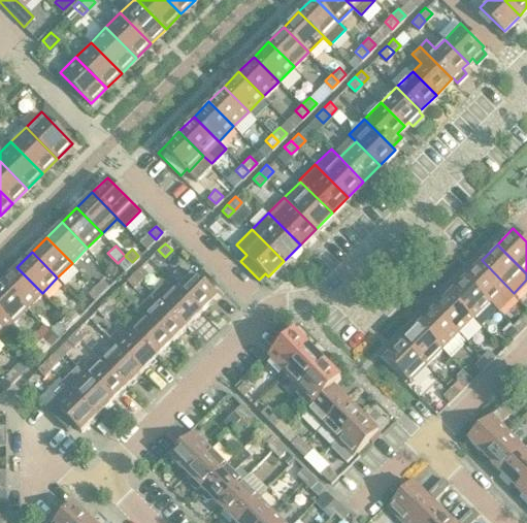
[(125,270),(132,262),(125,256),(118,263),(125,270)]
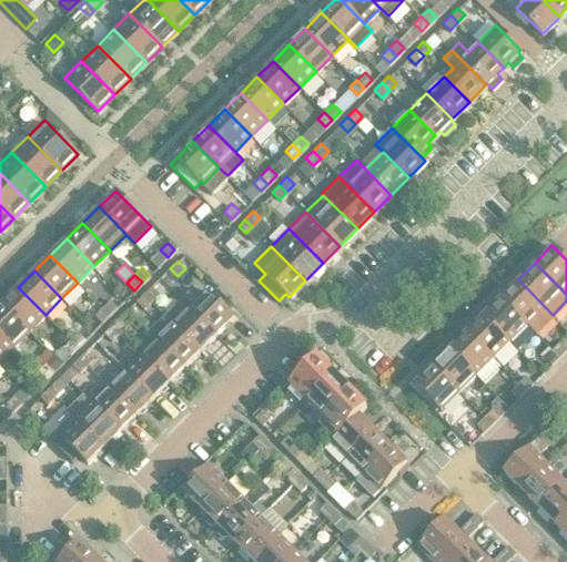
[(518,279),(500,297),(526,323),(536,333),(536,331),(553,315),(518,279)]
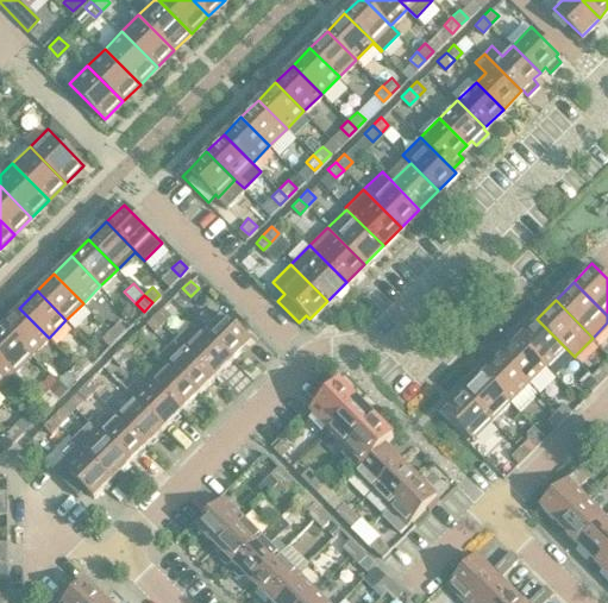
[(155,314),(163,322),(170,315),(162,307),(155,314)]
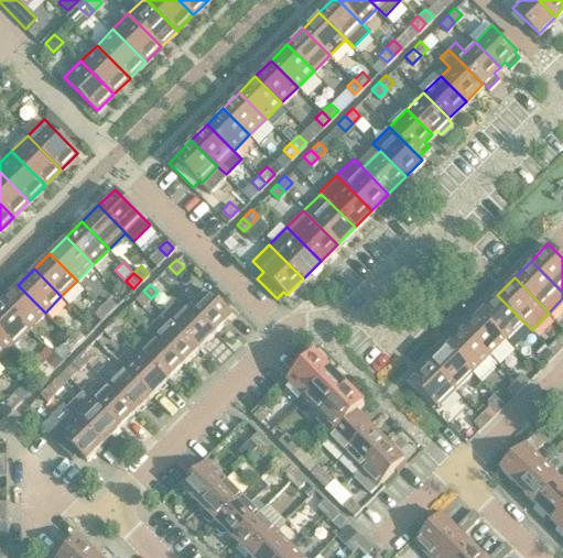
[(29,328),(45,313),(18,285),(1,302),(29,328)]
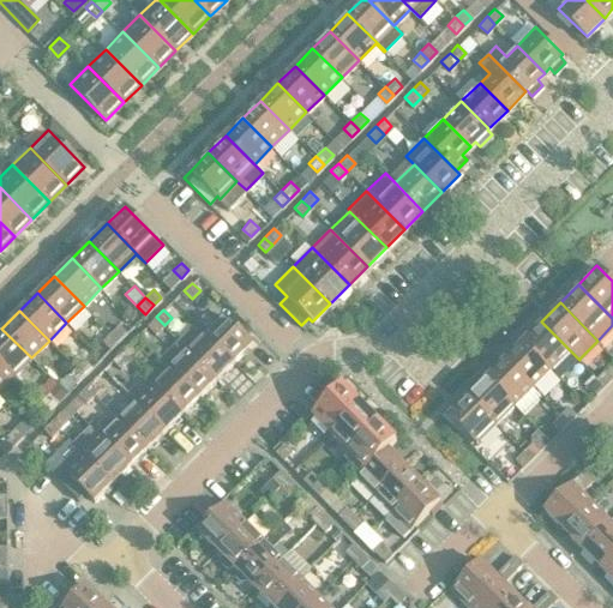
[(205,331),(233,359),(251,342),(223,314),(205,331)]
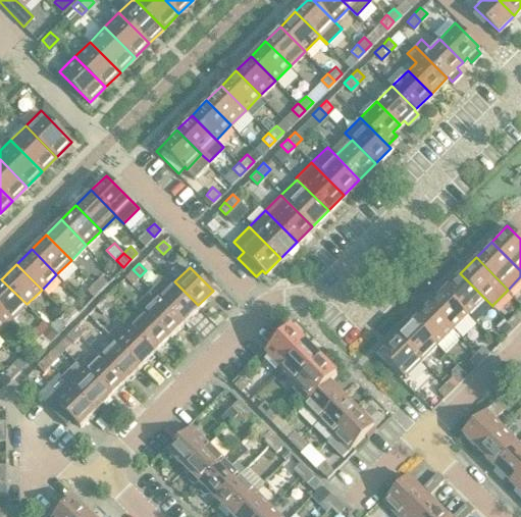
[(133,283),(140,276),(133,269),(125,276),(133,283)]
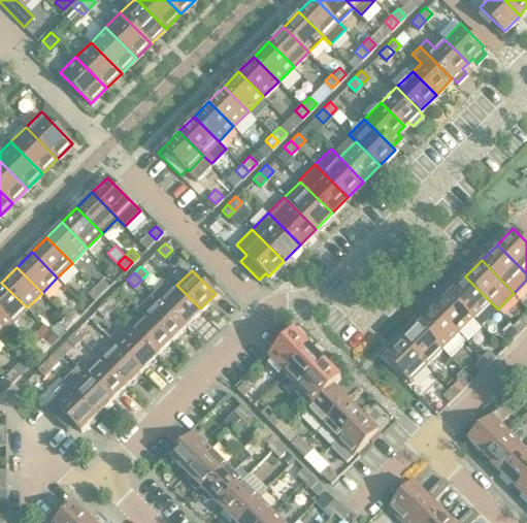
[(465,276),(450,292),(473,316),(489,300),(465,276)]
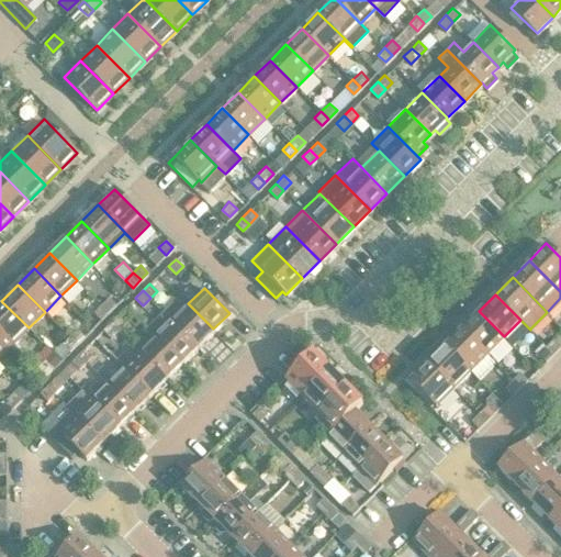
[(213,329),(188,303),(187,304),(179,296),(164,311),(198,345),(213,329)]
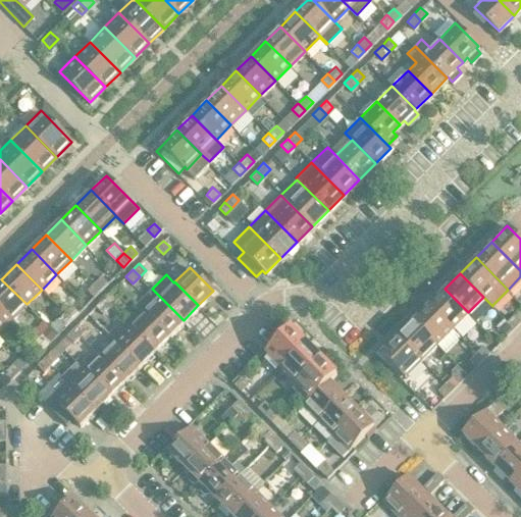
[(94,282),(101,289),(107,282),(101,275),(94,282)]
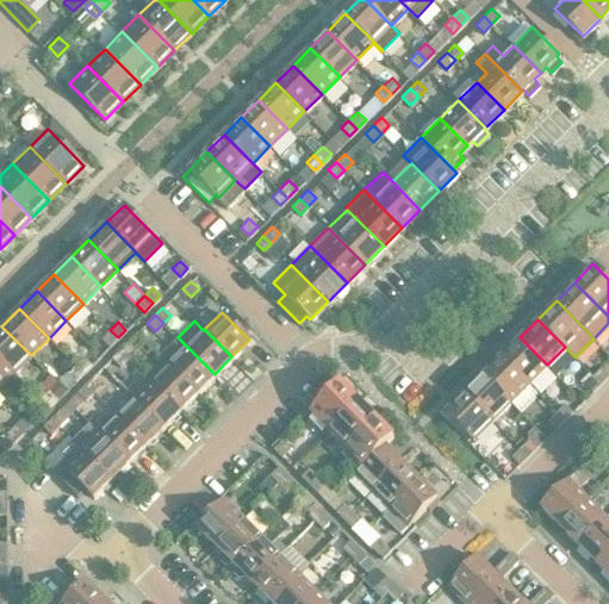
[(0,359),(13,373),(31,355),(1,327),(0,328),(0,359)]
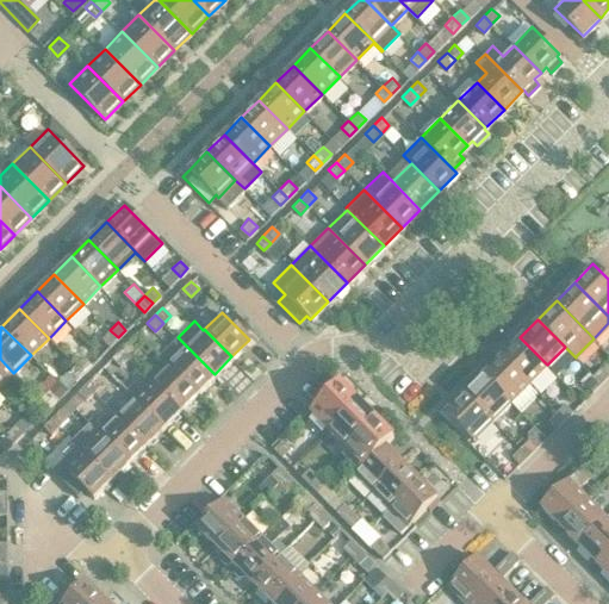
[(110,346),(118,337),(110,330),(101,338),(110,346)]
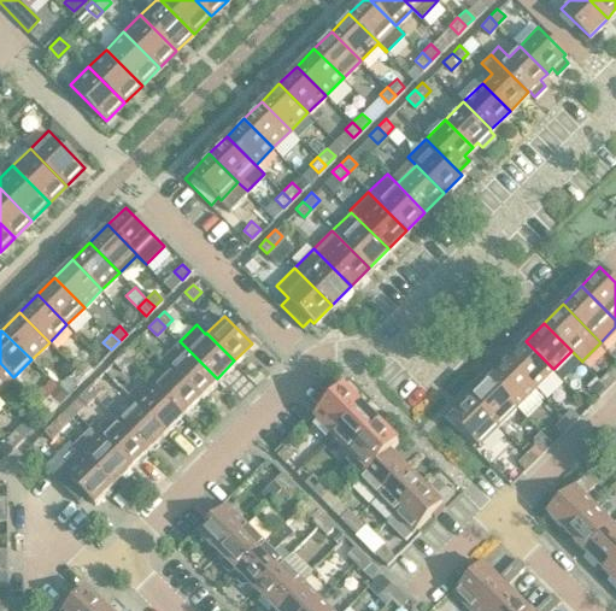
[(199,395),(217,379),(180,341),(162,359),(170,369),(171,368),(199,395)]
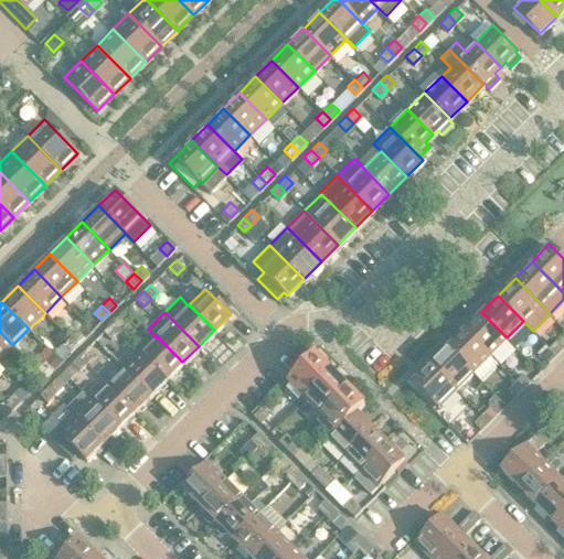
[(481,312),(465,330),(490,355),(507,337),(481,312)]
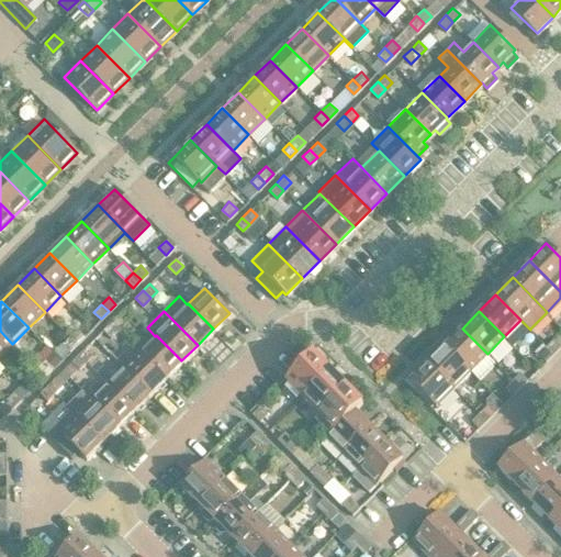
[(111,322),(119,330),(125,322),(119,315),(111,322)]
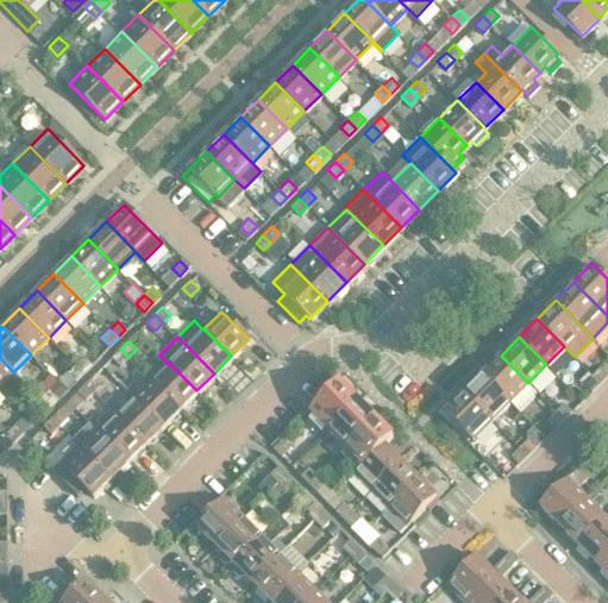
[(120,365),(129,357),(120,349),(112,357),(120,365)]
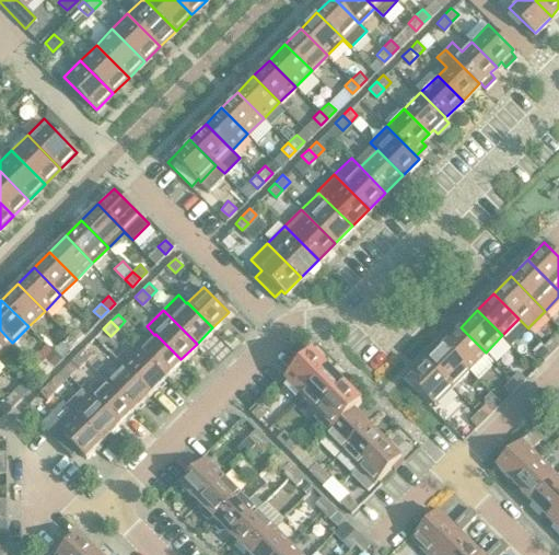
[(61,327),(54,334),(61,342),(69,335),(61,327)]
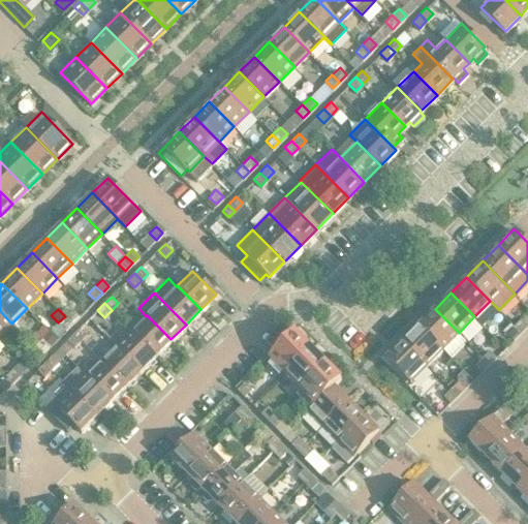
[(65,316),(71,322),(80,315),(72,309),(65,316)]
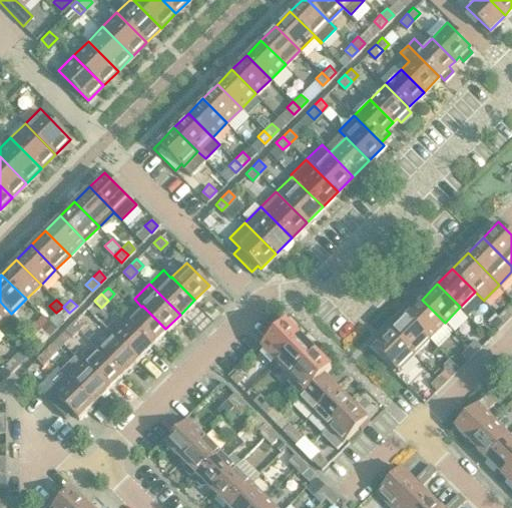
[(422,300),(406,315),(429,338),(430,338),(436,344),(450,331),(443,324),(445,323),(422,300)]
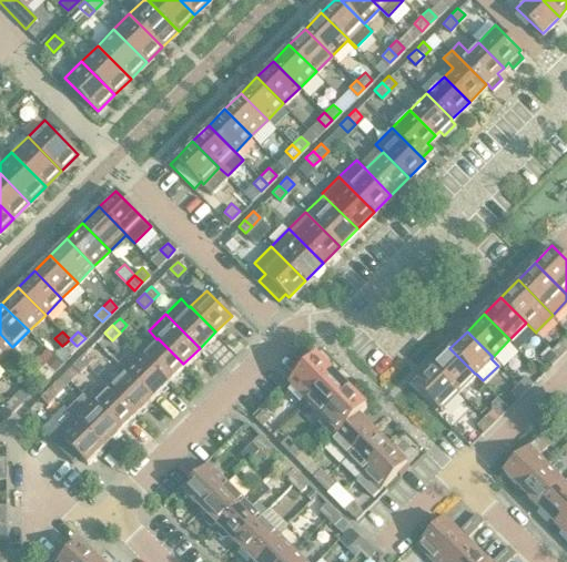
[(0,358),(12,347),(0,334),(0,358)]
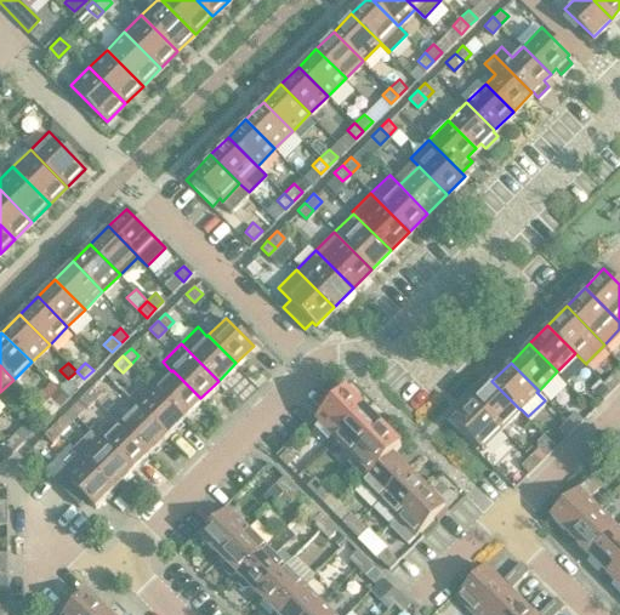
[(182,416),(200,398),(172,370),(171,371),(154,388),(182,416)]
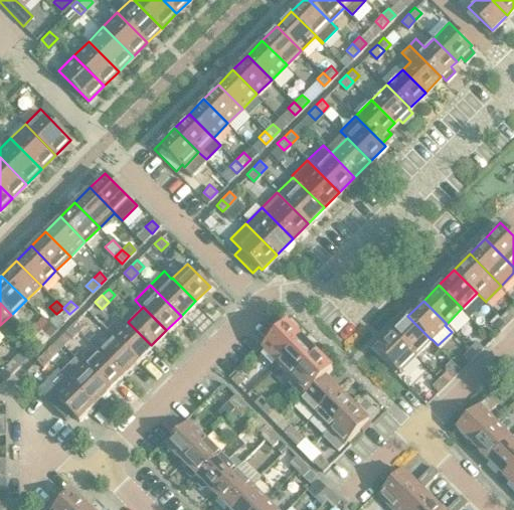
[(63,321),(69,314),(63,308),(56,314),(63,321)]
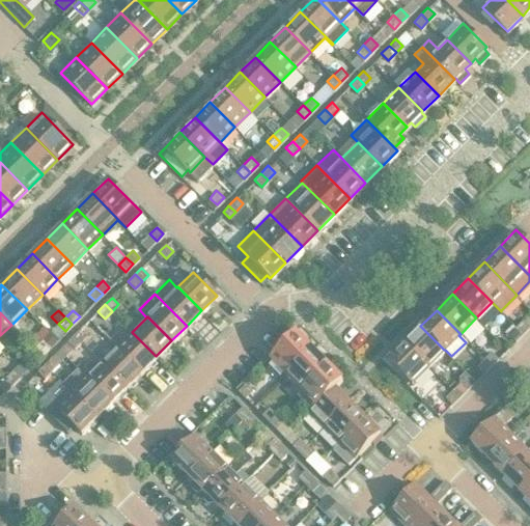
[(515,325),(523,332),(529,326),(522,319),(515,325)]
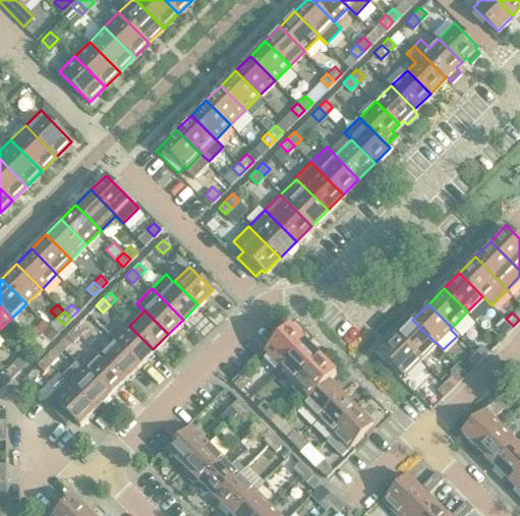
[(505,333),(513,326),(506,319),(499,327),(505,333)]
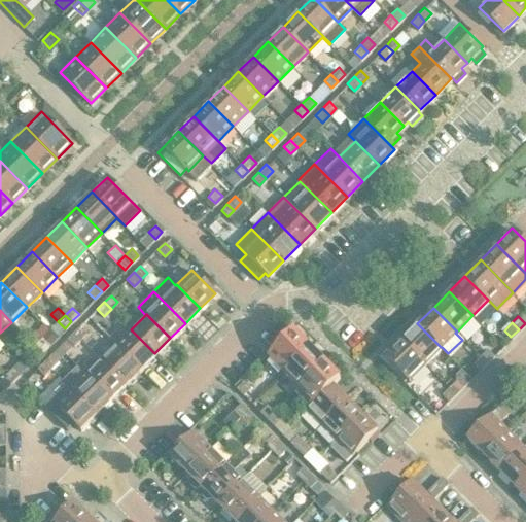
[(417,323),(401,340),(425,363),(441,347),(417,323)]
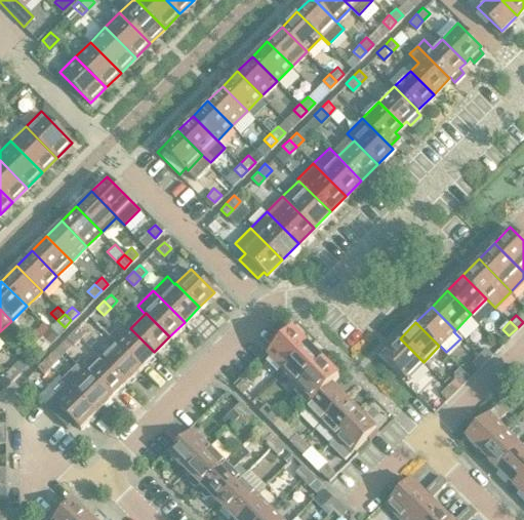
[(74,330),(81,337),(88,330),(81,323),(74,330)]
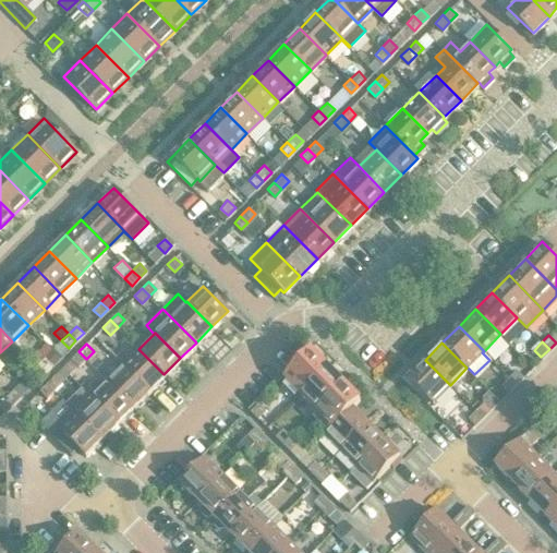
[(148,391),(164,374),(138,349),(123,364),(148,391)]
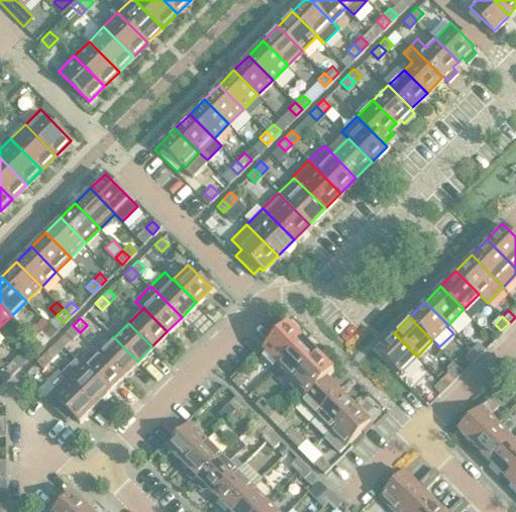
[(288,324),(263,348),(278,364),(303,339),(288,324)]
